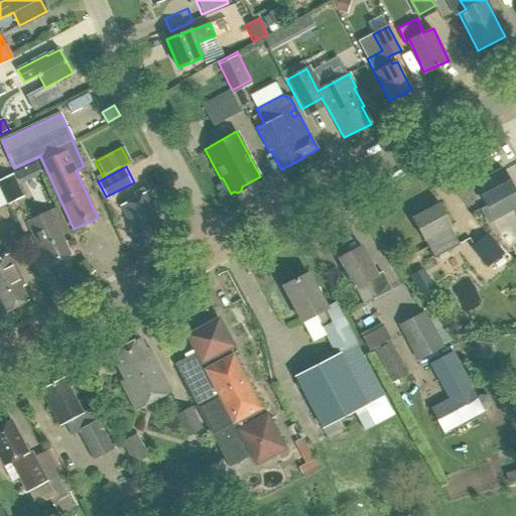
[(501,199),(509,213),(515,209),(515,198),(513,192),(514,191),(503,169),(475,185),(486,207),(501,199)]
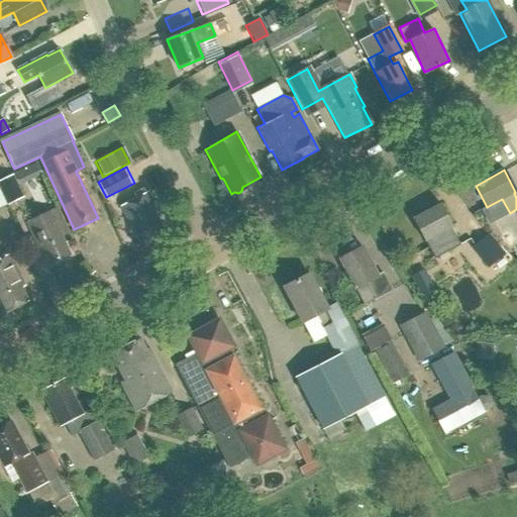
[(12,174),(0,179),(0,188),(7,203),(22,196),(12,174)]
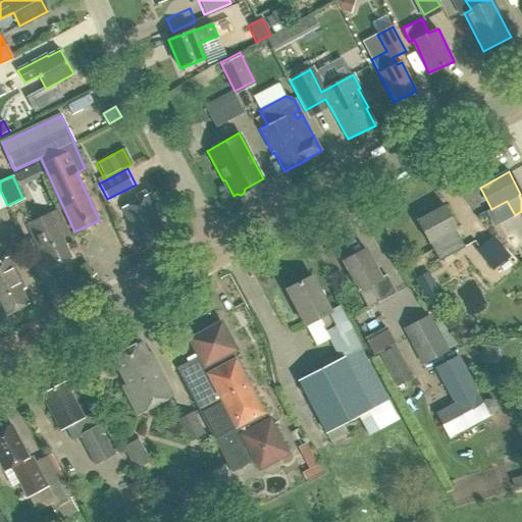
[(122,208),(142,246),(165,233),(156,215),(160,213),(150,194),(122,208)]
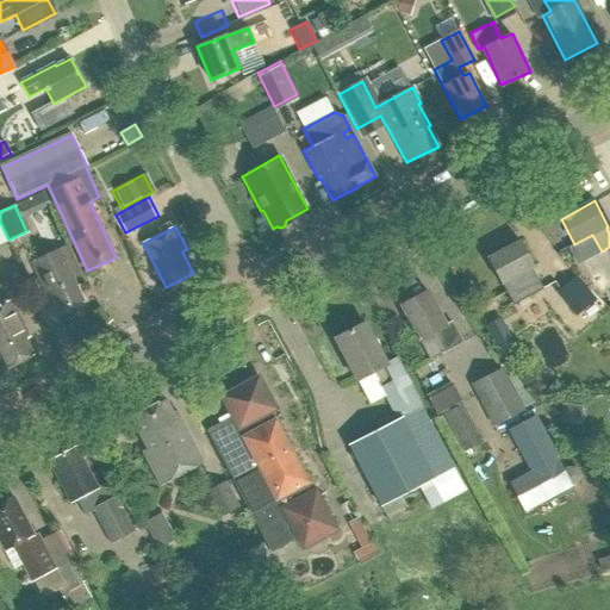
[(520,242),(487,259),(500,285),(502,285),(514,306),(543,290),(531,268),(534,268),(520,242)]
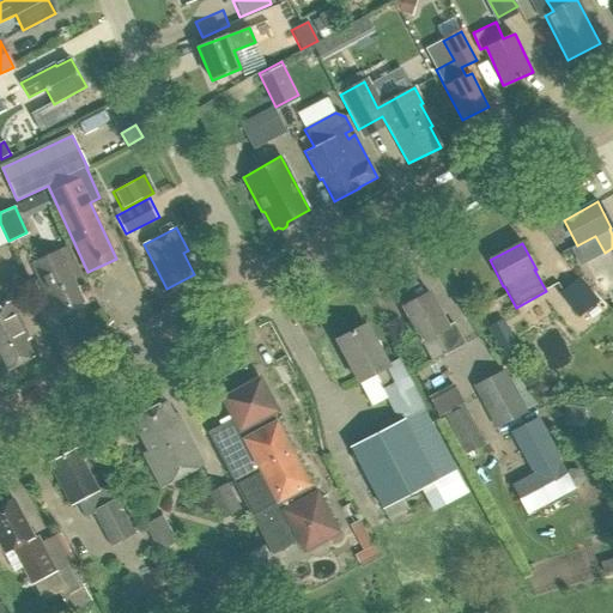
[(52,297),(60,314),(83,303),(76,287),(85,283),(68,248),(59,253),(59,252),(32,263),(48,298),(52,297)]
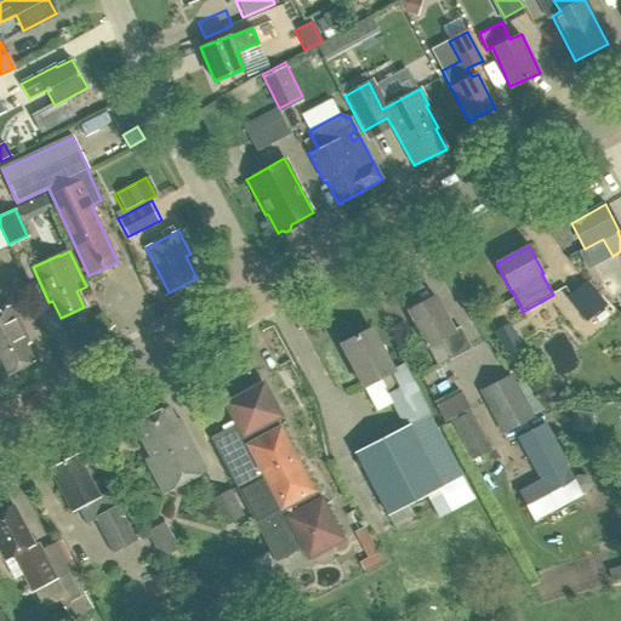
[(586,284),(568,298),(586,320),(604,306),(586,284)]
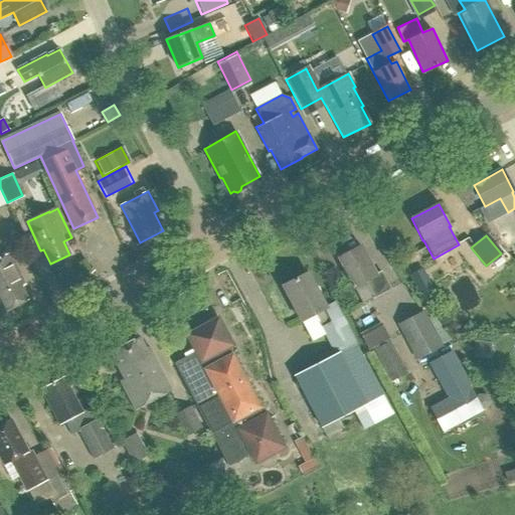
[(381,272),(375,275),(360,246),(339,258),(363,303),(390,289),(381,272)]
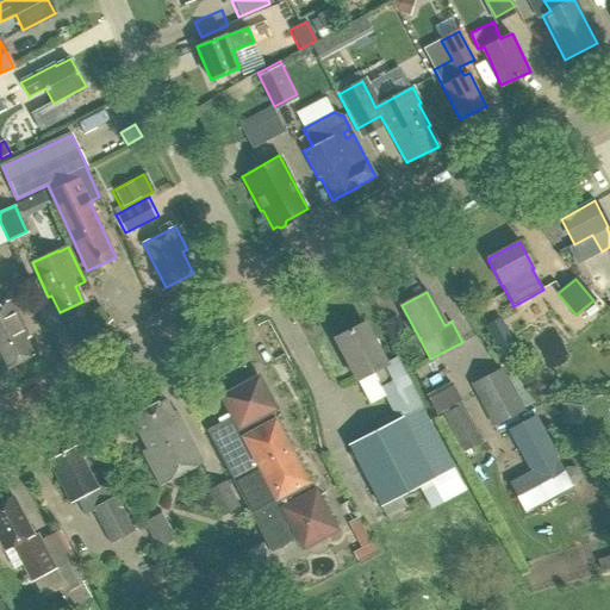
[(33,355),(25,340),(30,337),(11,300),(0,305),(0,350),(8,368),(33,355)]
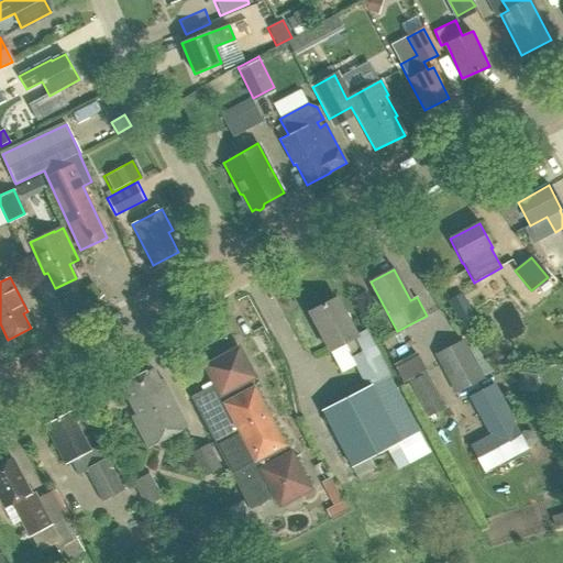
[(471,315),(461,295),(449,301),(460,320),(471,315)]
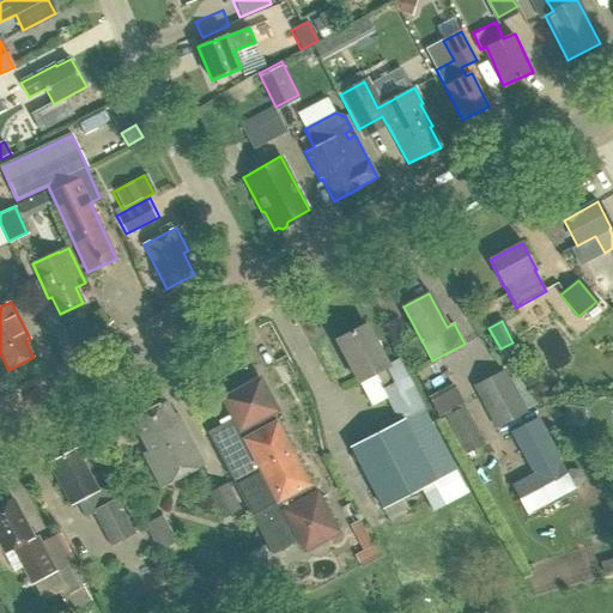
[(411,525),(466,496),(422,411),(425,408),(398,357),(386,363),(365,325),(334,340),(357,382),(372,374),(398,423),(350,448),(381,509),(398,499),(411,525)]
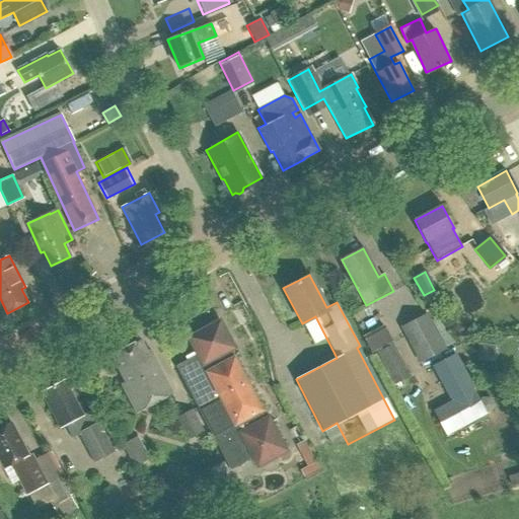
[(426,314),(402,326),(421,361),(444,349),(426,314)]
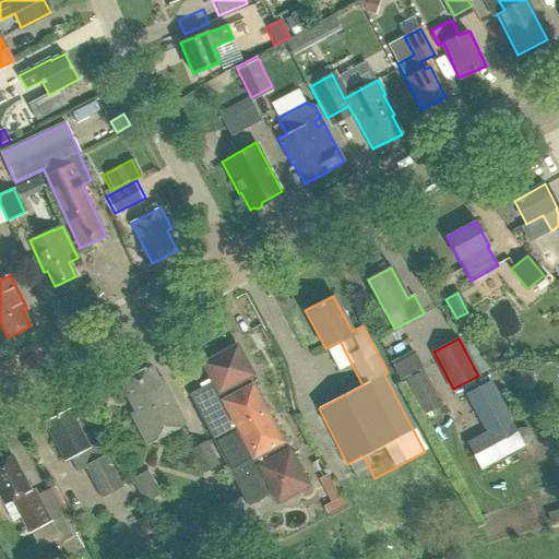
[(190,394),(195,405),(197,405),(251,503),(274,491),(280,501),(311,485),(290,448),(288,450),(284,441),(252,383),(252,384),(248,377),(252,375),(237,345),(203,363),(214,382),(190,394)]
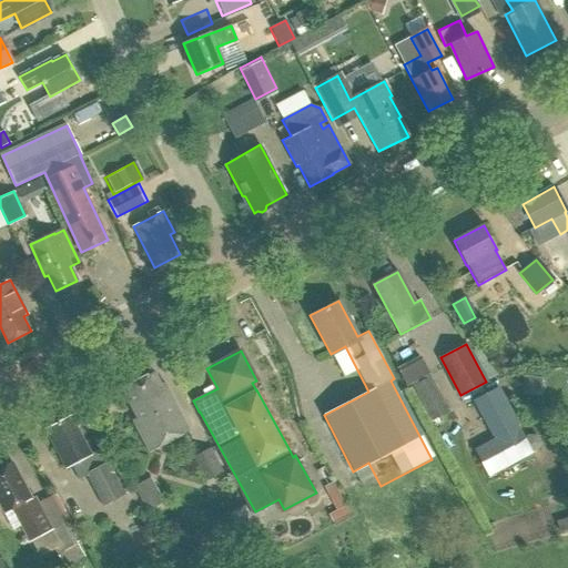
[(419,357),(397,369),(406,387),(411,384),(429,375),(419,357)]
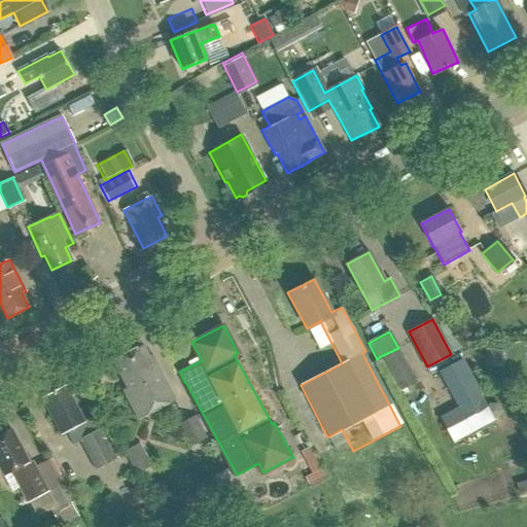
[(126,394),(139,419),(175,399),(152,355),(149,357),(143,345),(113,360),(130,391),(126,394)]
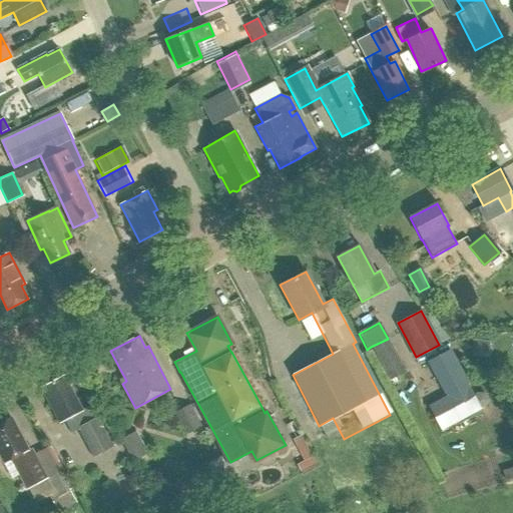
[(439,380),(459,369),(449,351),(429,362),(439,380)]
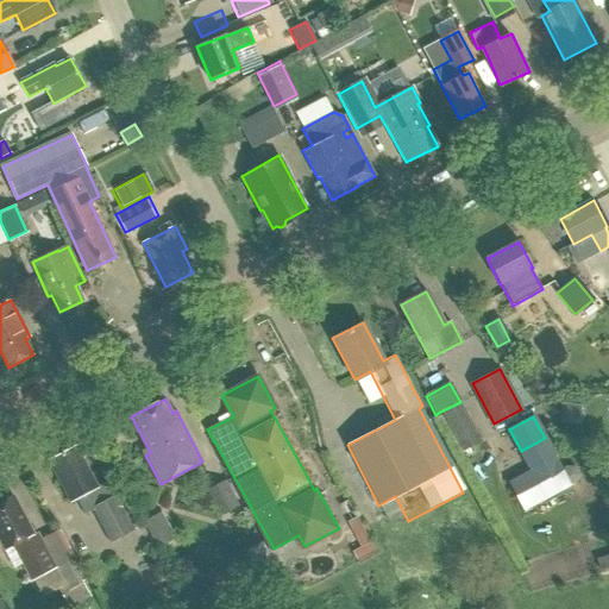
[(93,510),(111,542),(133,531),(107,482),(98,487),(75,446),(48,462),(70,503),(76,500),(85,514),(93,510)]
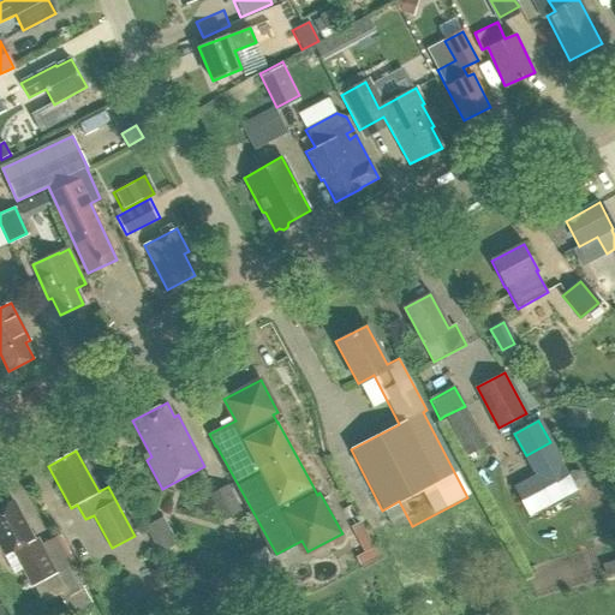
[(207,495),(222,523),(236,514),(220,488),(207,495)]
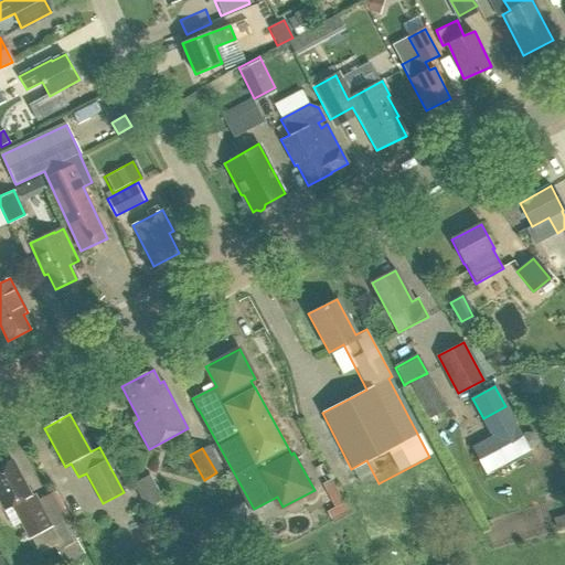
[(0,507),(3,508),(4,511),(12,507),(29,539),(51,526),(34,494),(31,496),(12,461),(0,467),(0,507)]
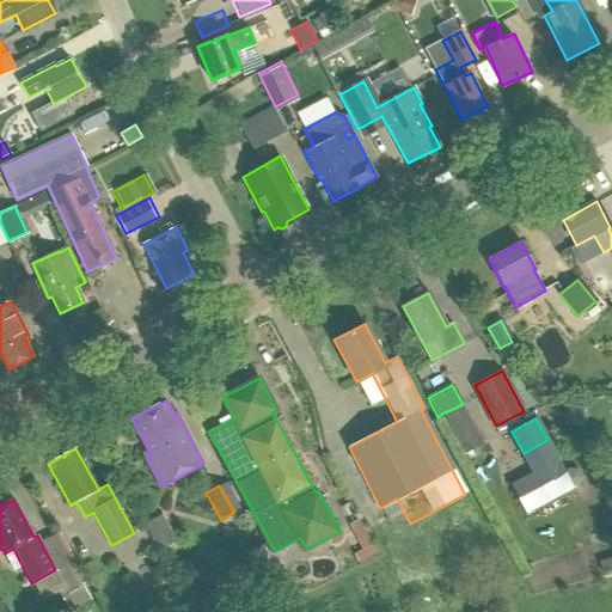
[(163,516),(145,526),(158,549),(176,539),(163,516)]
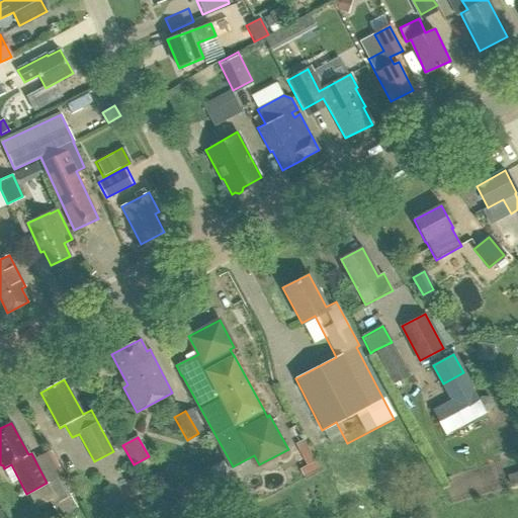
[(48,483),(57,502),(52,504),(58,516),(77,507),(60,476),(48,483)]
